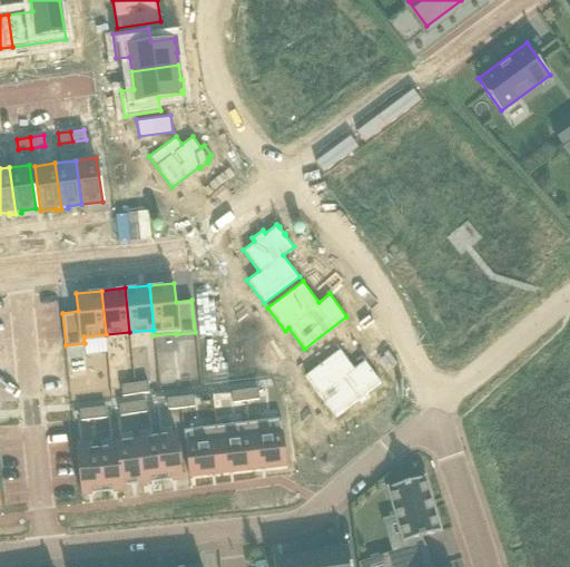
[(340,348),(303,374),(335,417),(359,400),(361,402),(370,396),(367,392),(382,382),(364,359),(354,367),(340,348)]
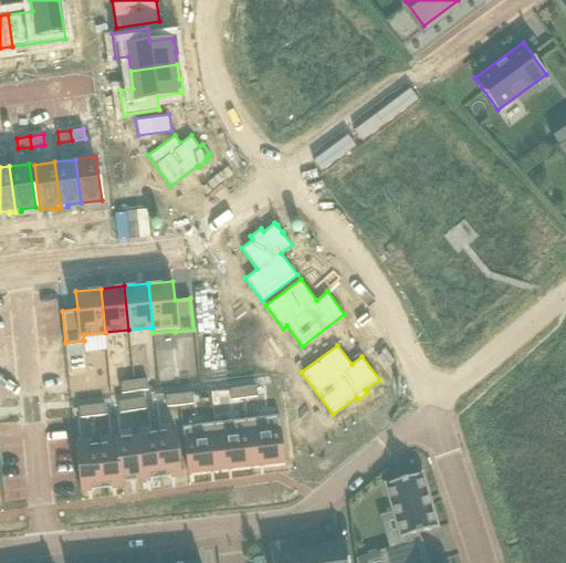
[(170,366),(158,368),(159,381),(171,379),(170,366)]
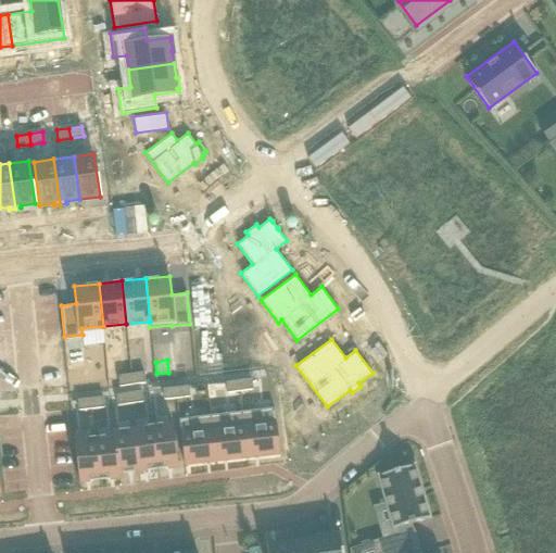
[(144,371),(131,372),(133,382),(146,380),(144,371)]
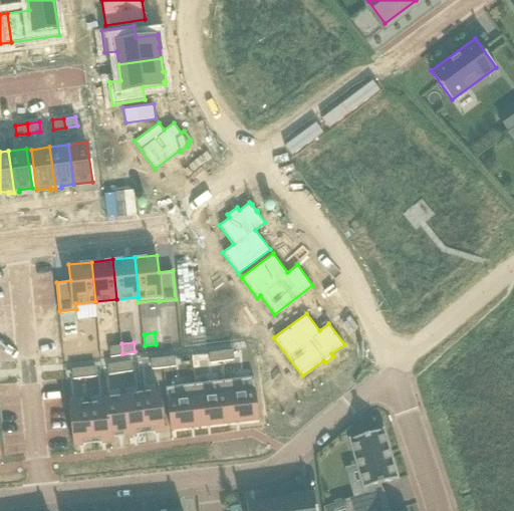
[(121,343),(109,345),(110,354),(122,353),(121,343)]
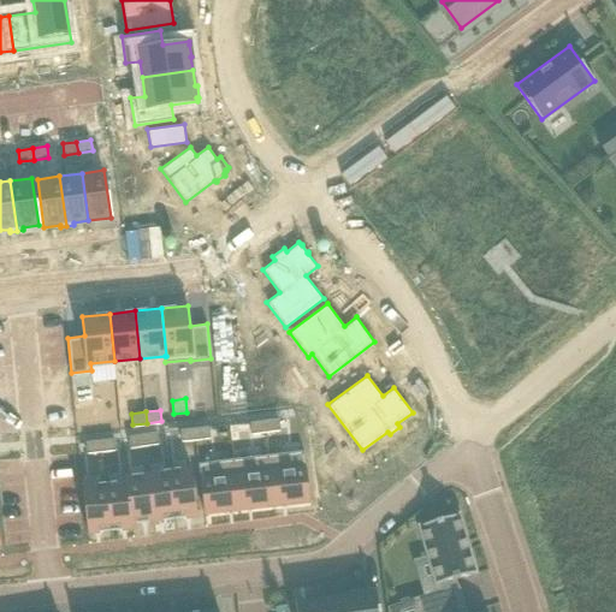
[(279,417),(265,419),(266,431),(280,429),(279,417)]
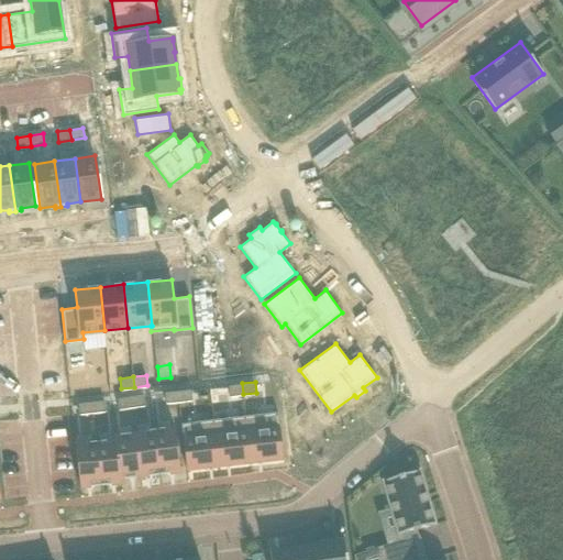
[(242,383),(229,385),(230,395),(243,394),(242,383)]
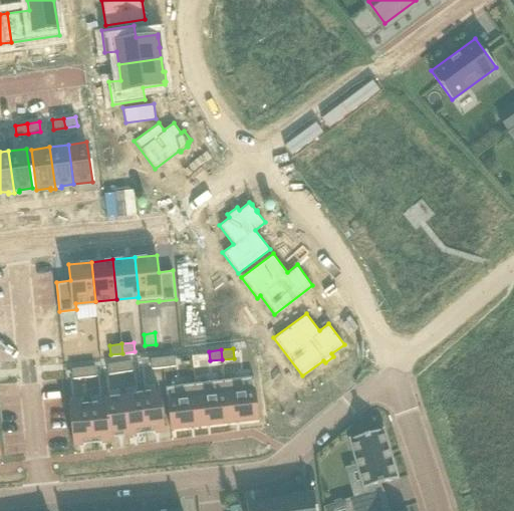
[(174,354),(162,356),(164,365),(175,364),(174,354)]
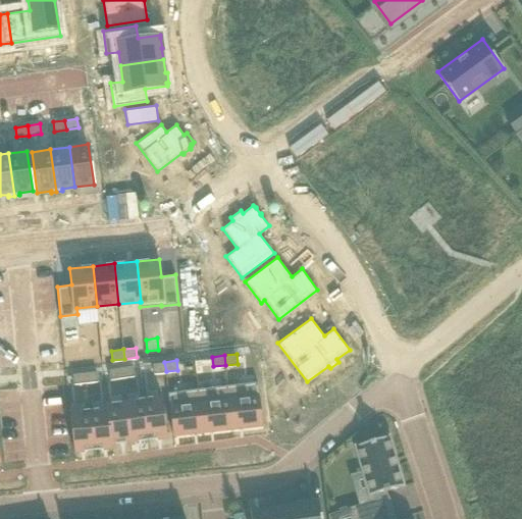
[(164,362),(153,363),(154,373),(166,371),(164,362)]
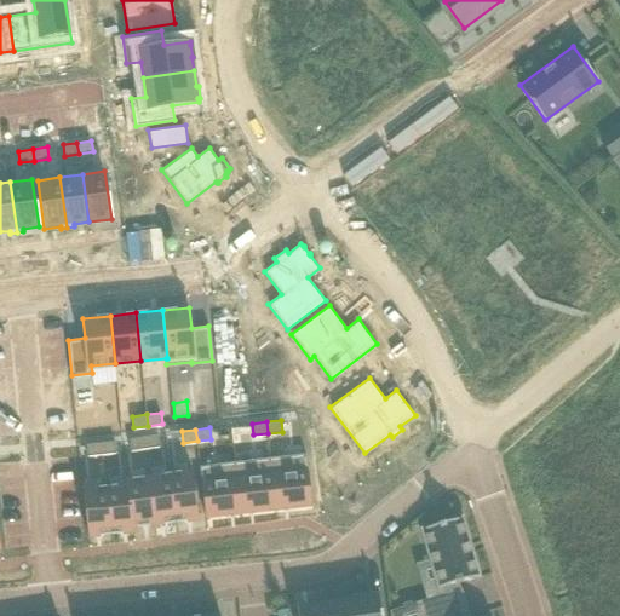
[(159,433),(144,436),(145,447),(160,445),(159,433)]
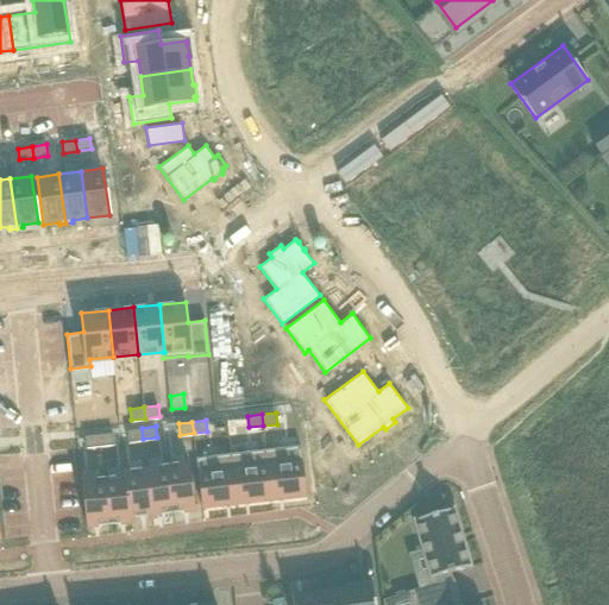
[(142,428),(127,429),(129,440),(143,439),(142,428)]
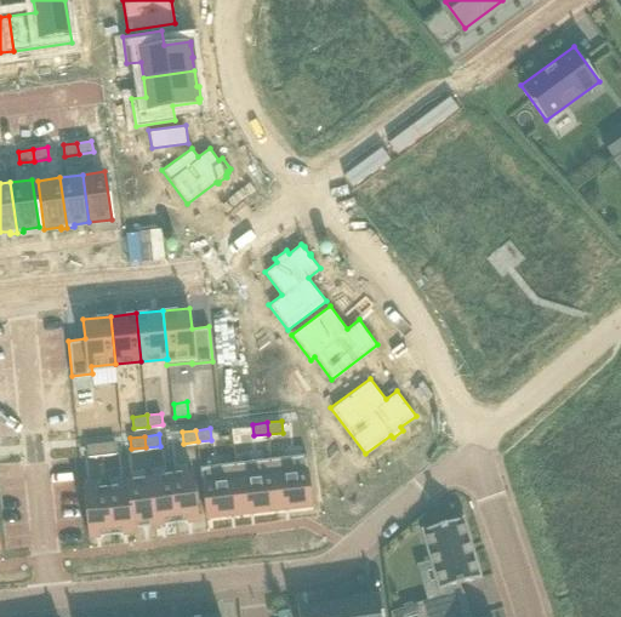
[(115,439),(101,440),(102,452),(117,451),(115,439)]
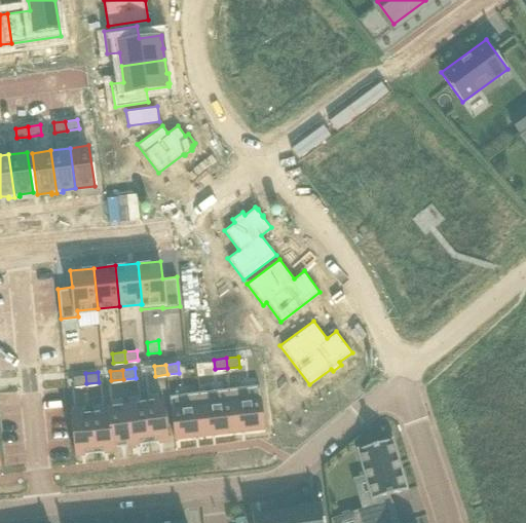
[(85,373),(73,375),(74,384),(86,383),(85,373)]
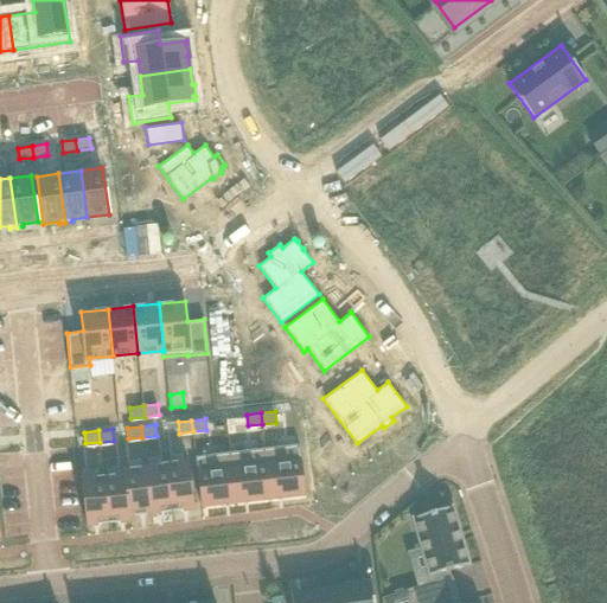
[(300,443),(264,448),(269,496),(305,493),(300,443)]
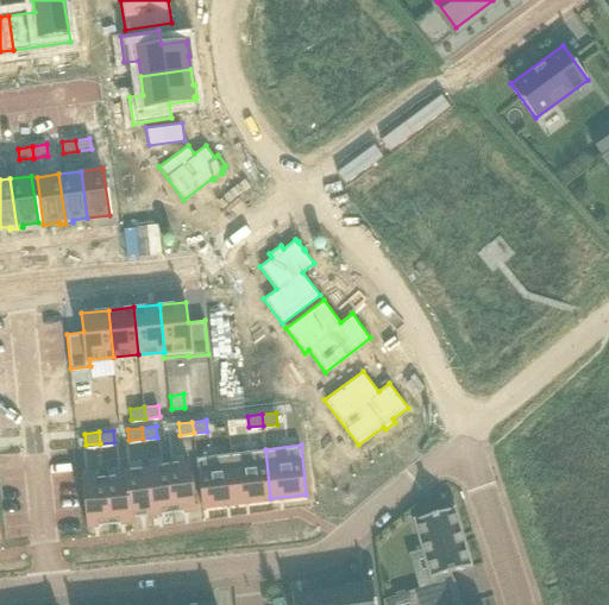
[(265,449),(232,453),(237,503),(270,498),(265,449)]
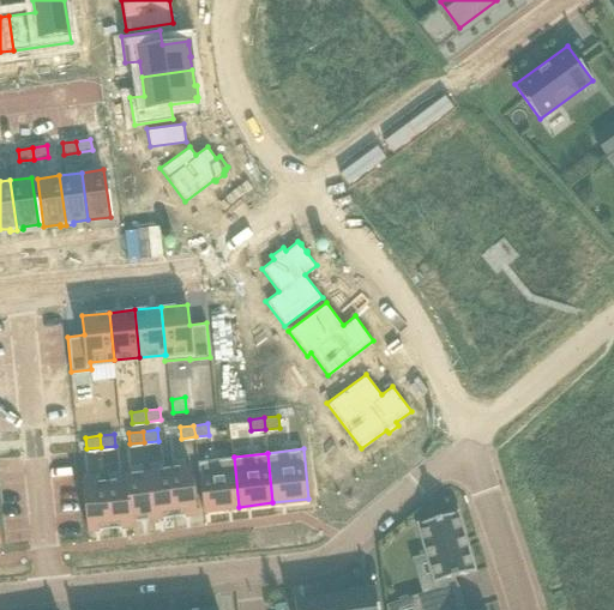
[(234,457),(198,460),(204,511),(239,507),(234,457)]
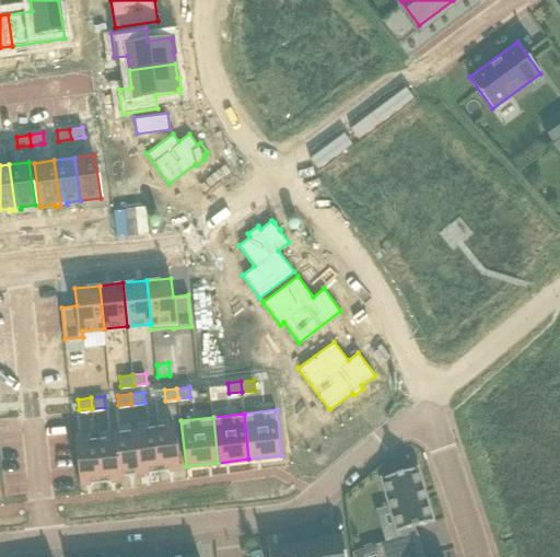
[(174,425),(153,427),(159,471),(179,468),(174,425)]
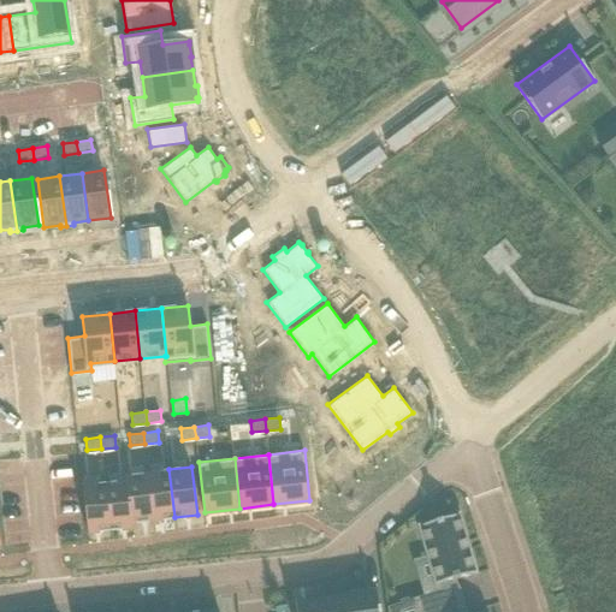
[(169,469),(147,471),(153,520),(175,517),(169,469)]
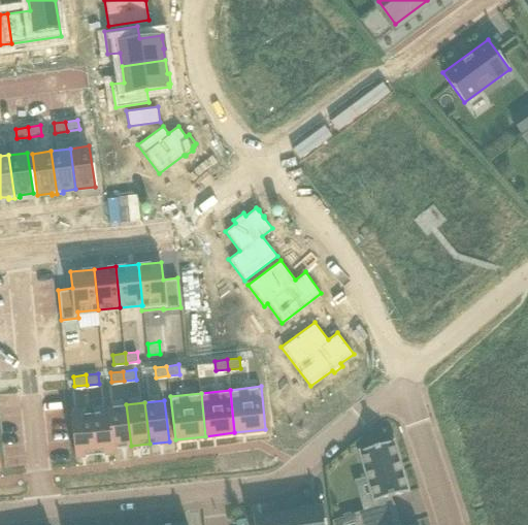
[(126,404),(107,407),(107,412),(108,411),(112,448),(113,448),(131,446),(126,404)]
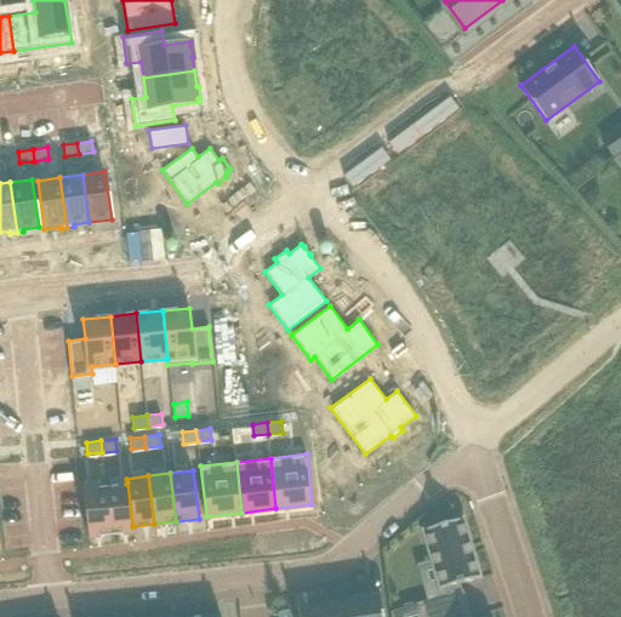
[(126,484),(106,485),(112,533),(134,531),(134,526),(132,526),(127,483),(126,484)]
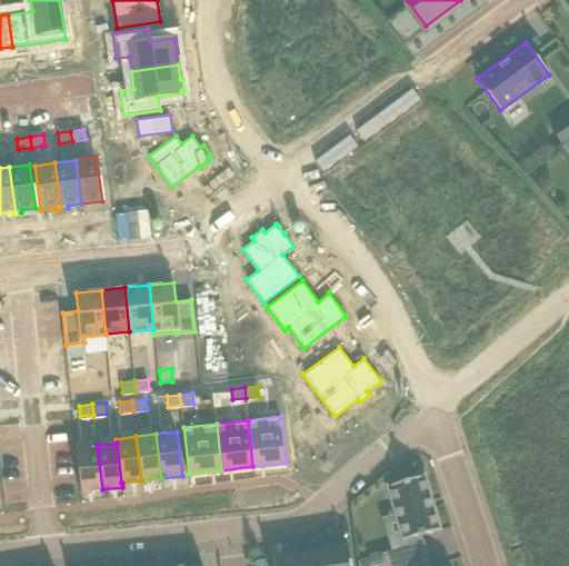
[(97,445),(76,448),(81,492),(102,489),(97,445)]
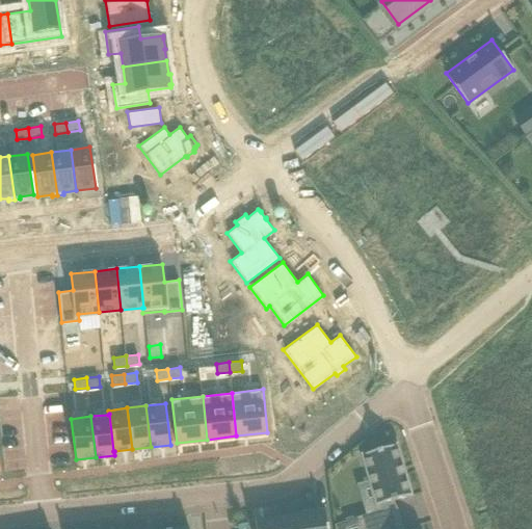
[(379,510),(361,517),(363,528),(398,528),(402,528),(396,506),(395,506),(393,500),(410,495),(396,443),(362,453),(376,504),(377,505),(379,510)]
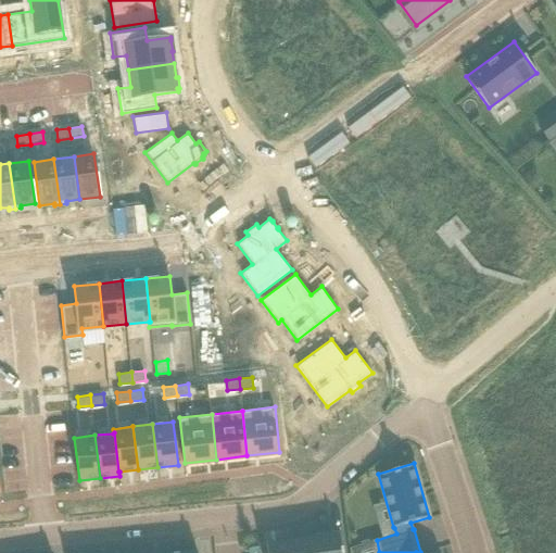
[(342,552),(340,530),(316,535),(316,537),(318,552),(342,552)]
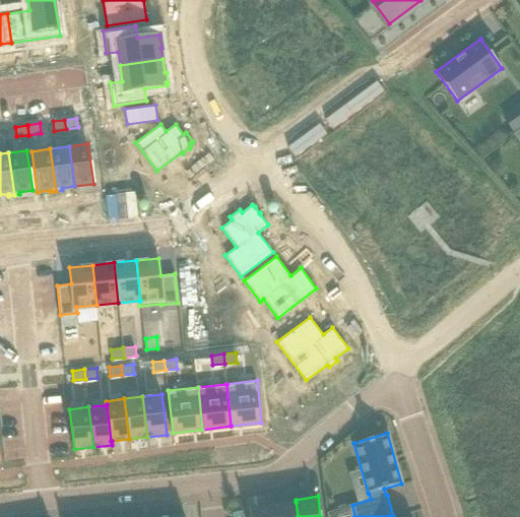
[(274,516),(298,516),(296,502),(273,505),(274,516)]
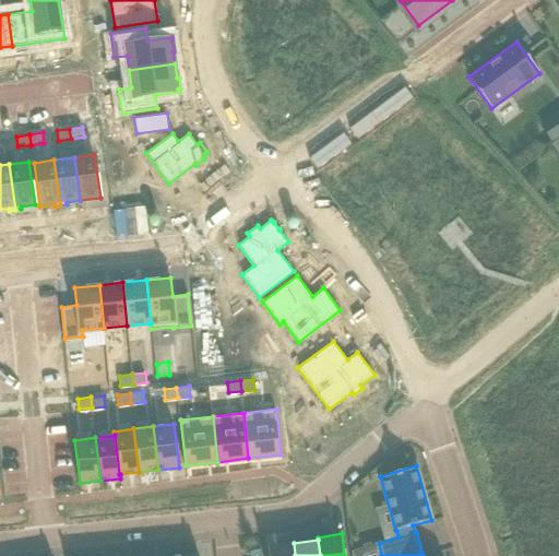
[(268,555),(295,555),(294,543),(268,547),(268,555)]
